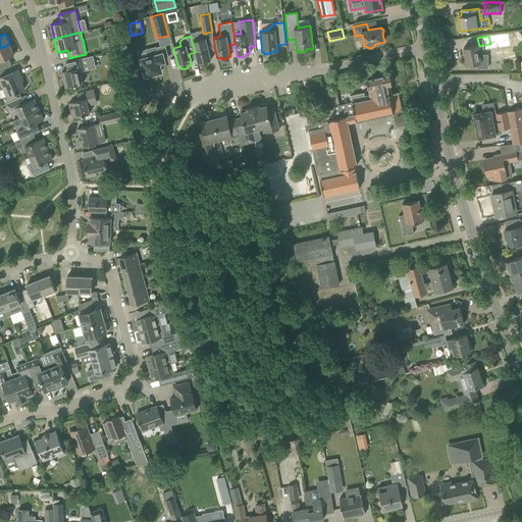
[(206,37),(192,41),(195,52),(197,62),(199,62),(201,64),(205,63),(206,61),(211,59),(206,37)]
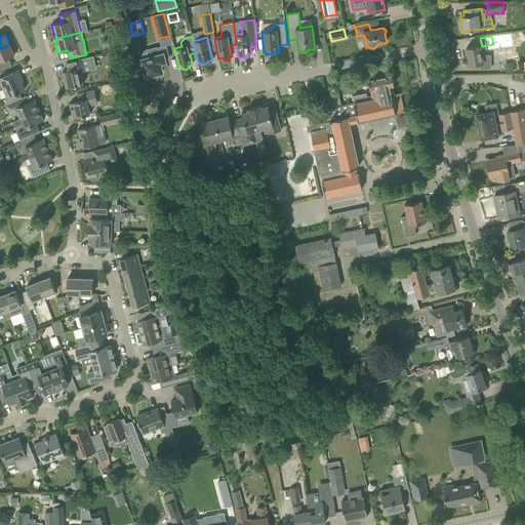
[(498,55),(518,51),(516,38),(495,41),(498,55)]
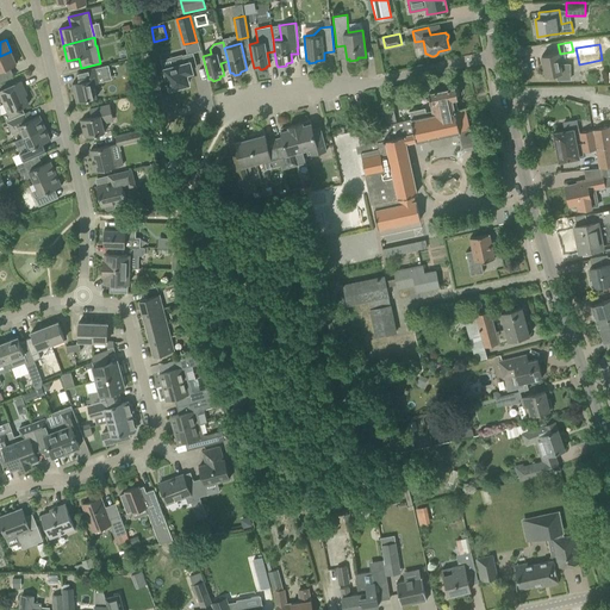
[(0,56),(0,70),(17,64),(11,51),(0,56)]
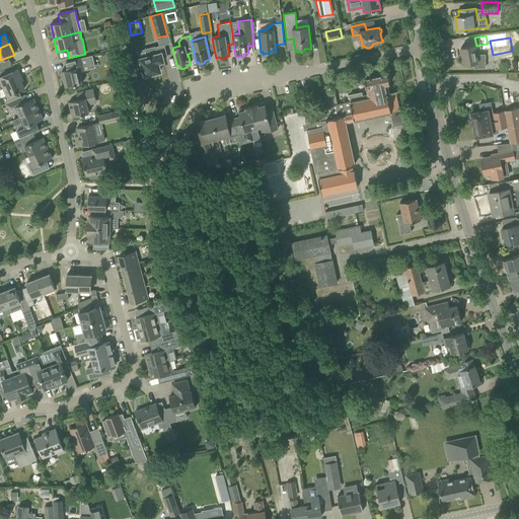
[(147,56),(140,58),(142,69),(141,69),(142,72),(143,72),(144,76),(146,76),(146,77),(153,75),(153,74),(155,73),(154,72),(160,70),(159,63),(164,61),(163,57),(167,56),(164,45),(155,47),(146,50),(146,52),(147,56)]
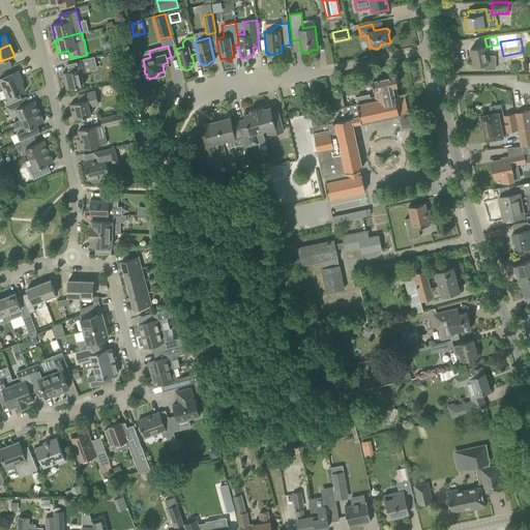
[(470,49),(474,66),(483,64),(484,69),(495,69),(495,55),(487,55),(486,46),(470,49)]
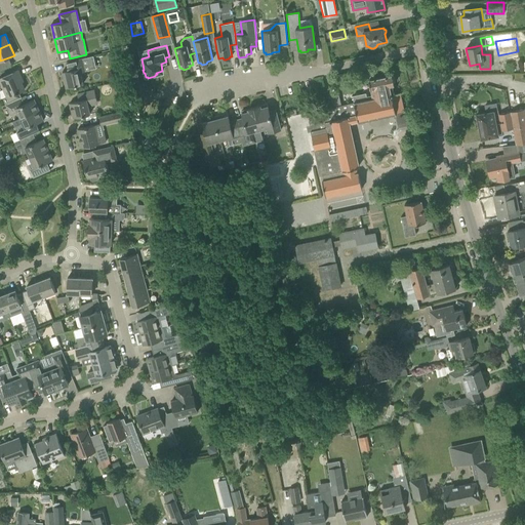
[(81,72),(85,71),(82,58),(67,63),(68,71),(63,72),(66,88),(83,84),(81,72)]
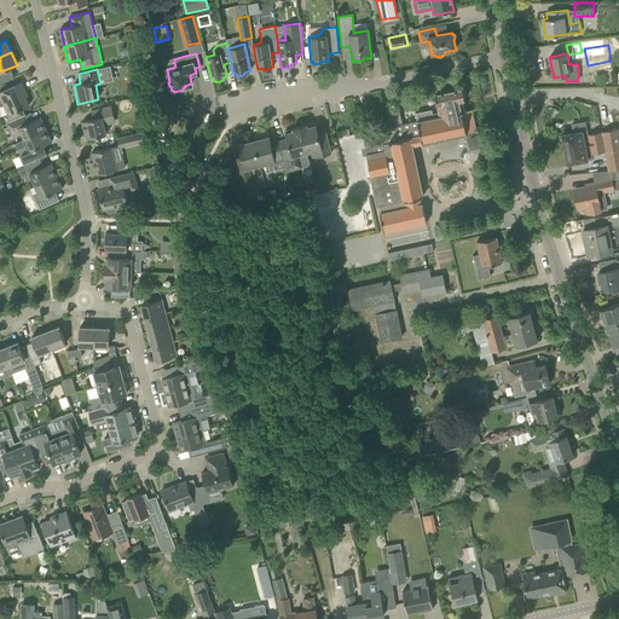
[(0,91),(0,96),(11,121),(24,115),(22,109),(29,105),(23,92),(25,91),(21,82),(0,91)]
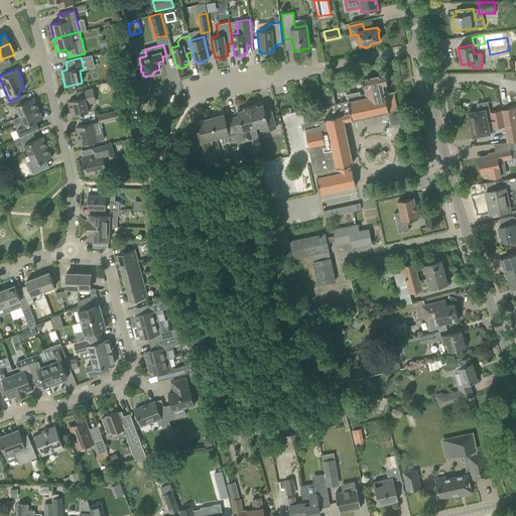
[(347,94),(348,101),(387,93),(385,84),(387,83),(389,80),(388,77),(385,75),(385,74),(363,79),(366,94),(360,95),(360,92),(347,94)]
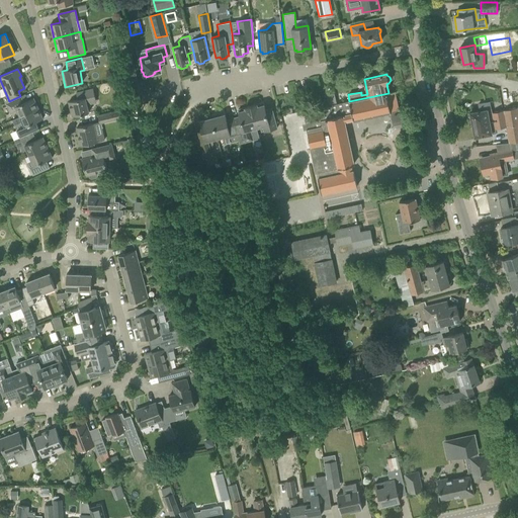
[(89,112),(88,105),(96,102),(93,89),(76,93),(78,100),(69,102),(72,116),(89,112)]
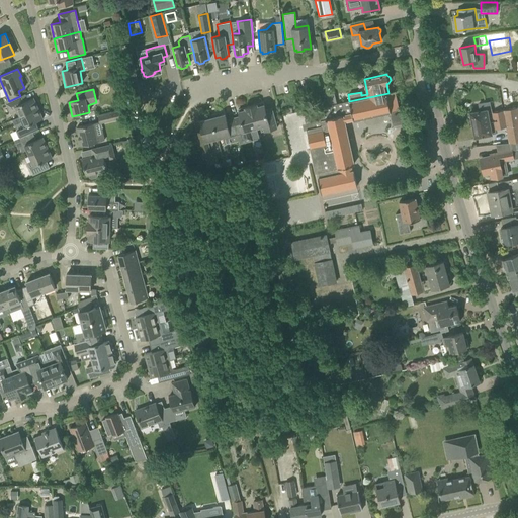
[(337,104),(325,106),(326,112),(305,117),(306,123),(301,123),(304,131),(307,130),(315,173),(317,172),(318,178),(322,194),(357,186),(353,171),(352,171),(350,165),(353,165),(344,121),(353,119),(353,120),(391,112),(399,110),(395,91),(389,93),(349,101),(337,104)]
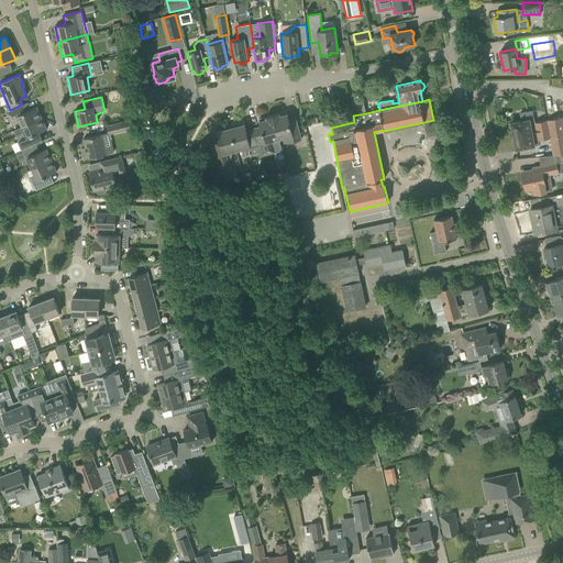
[(351,105),(353,116),(366,113),(363,101),(351,105)]
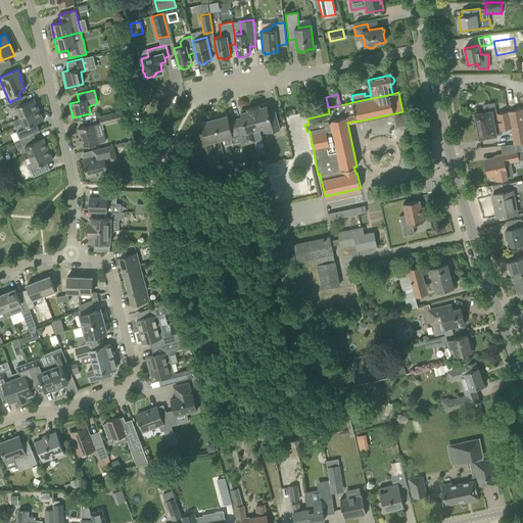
[(17,111),(20,117),(39,109),(34,99),(25,103),(21,96),(20,97),(9,102),(5,104),(10,115),(17,111)]
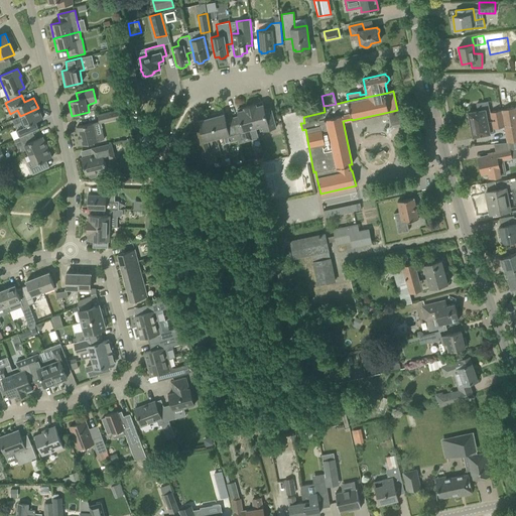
[(117,100),(119,110),(126,109),(123,98),(117,100)]
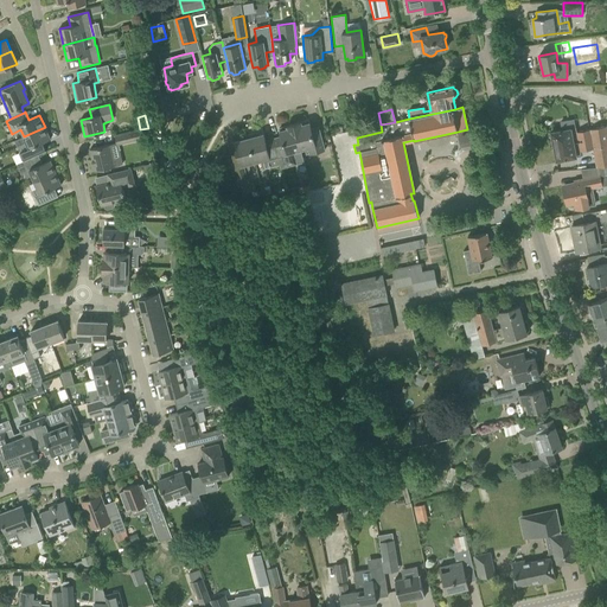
[(308,120),(294,125),(301,149),(307,148),(310,154),(325,149),(319,126),(311,128),(308,120)]
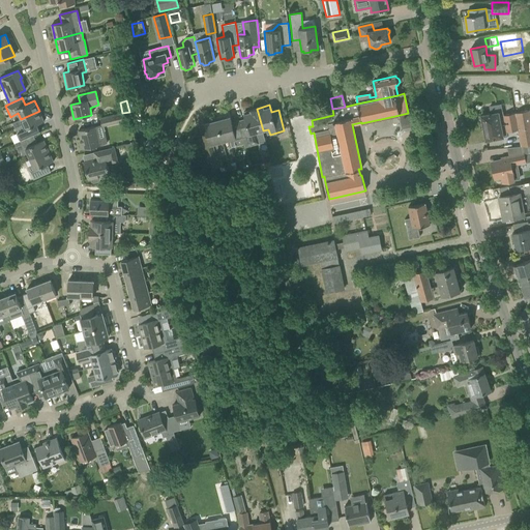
[(480,116),(483,127),(517,121),(514,113),(500,116),(500,112),(498,113),(497,105),(490,107),(492,114),(480,116)]
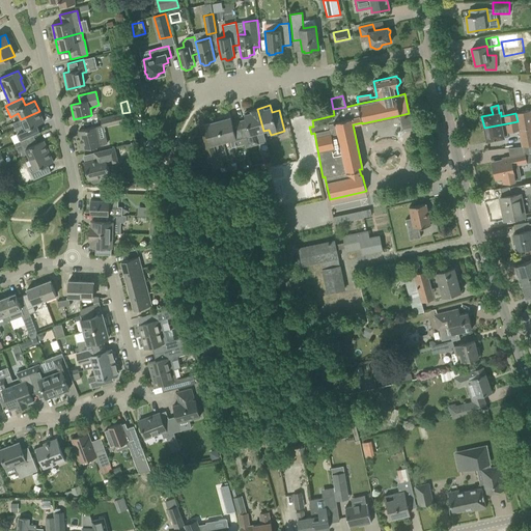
[(257,109),(244,112),(246,119),(240,121),(241,127),(245,143),(244,144),(245,147),(259,143),(257,133),(263,131),(257,109)]
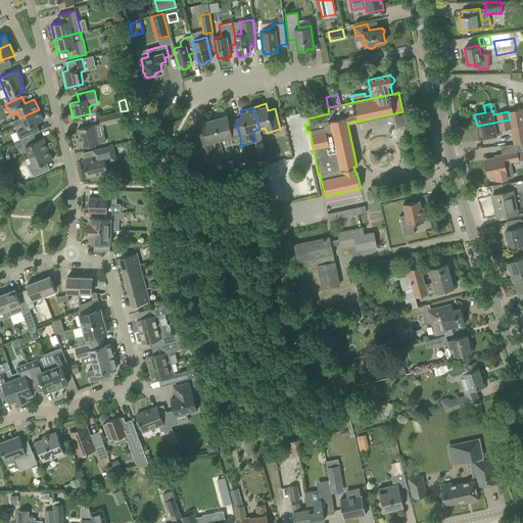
[(522,111),(522,108),(508,111),(510,120),(511,128),(514,144),(515,144),(522,143),(522,111)]
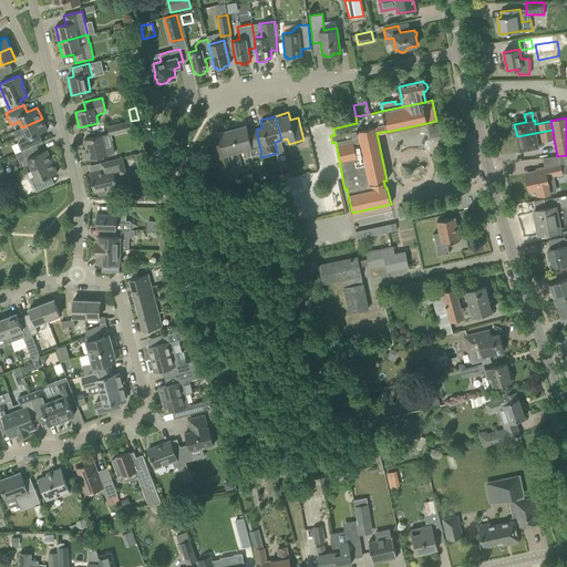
[(18,142),(22,151),(32,146),(40,143),(37,135),(47,130),(42,119),(22,127),(26,134),(20,136),(22,141),(18,142)]
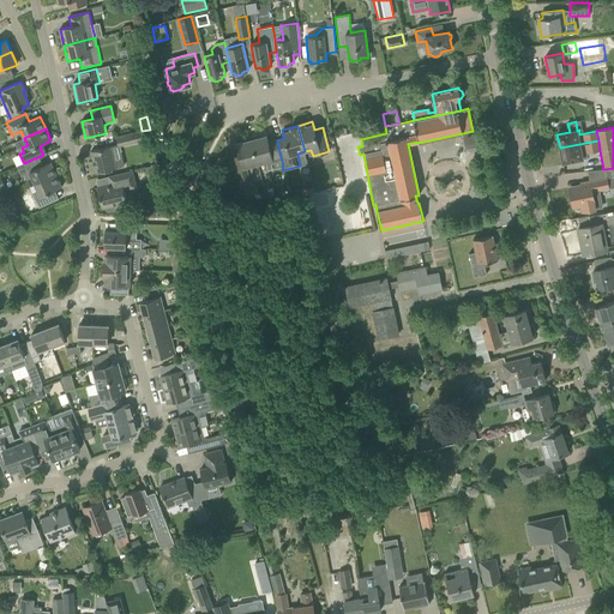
[(142,131),(116,137),(118,146),(145,140),(145,139),(151,138),(150,130),(142,131)]
